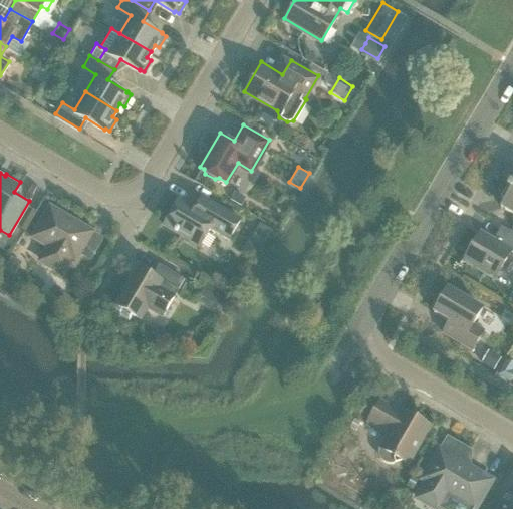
[(512,184),(508,182),(501,193),(503,198),(500,203),(512,211),(512,223),(512,224),(512,184)]
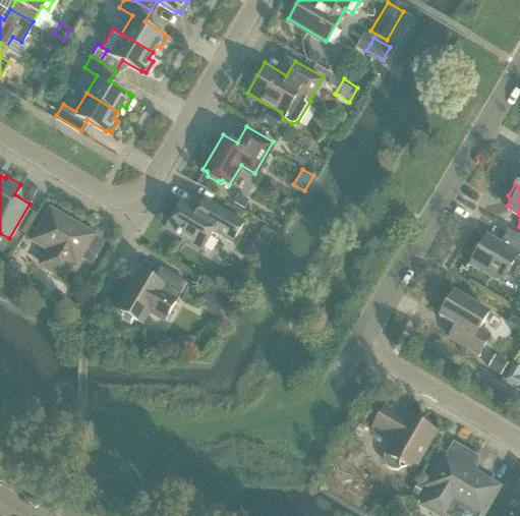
[(247,195),(239,191),(237,189),(231,199),(241,205),(247,195)]
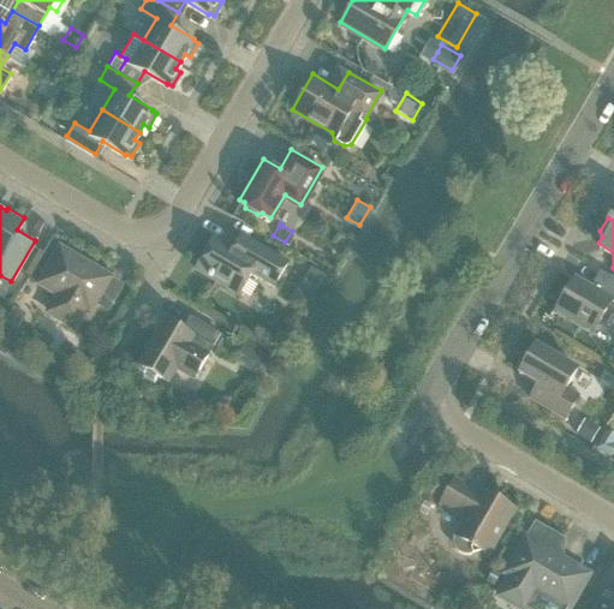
[(273,282),(287,258),(260,242),(251,256),(214,234),(196,266),(239,291),(251,270),(273,282)]
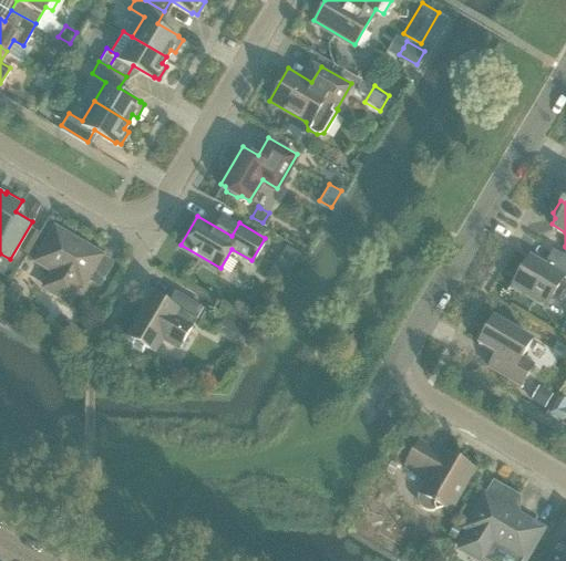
[(48,286),(69,298),(78,281),(82,284),(88,276),(99,282),(113,259),(55,225),(37,258),(57,269),(48,286)]
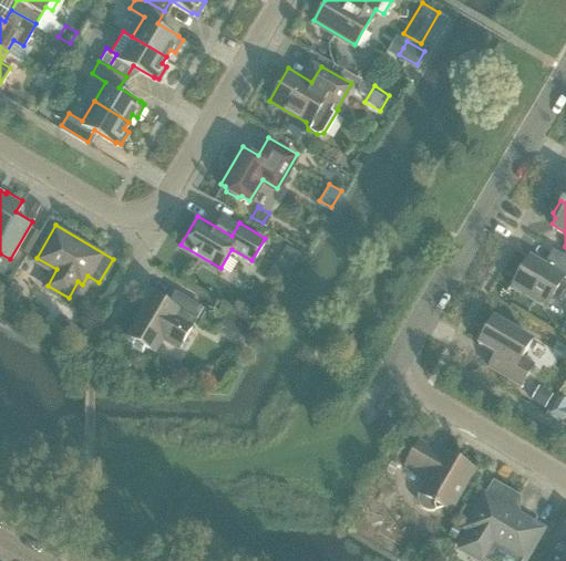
[(287,242),(280,253),(292,261),(299,249),(287,242)]
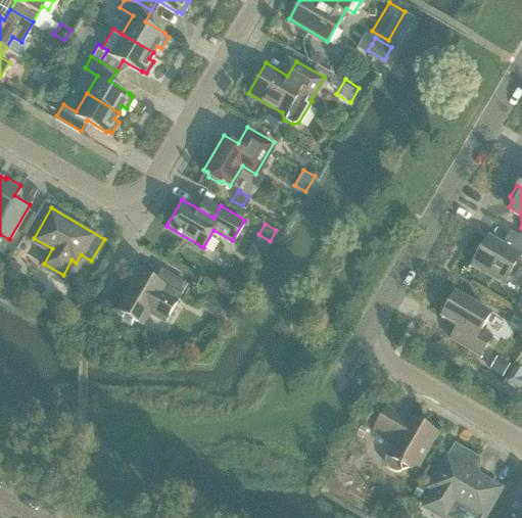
[(521,234),(518,233),(511,245),(488,233),(472,263),(503,281),(519,251),(521,252),(521,234)]
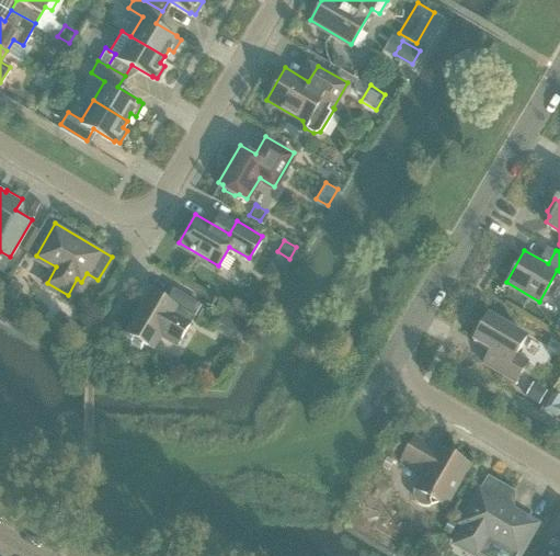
[(19,282),(11,276),(3,290),(12,294),(19,282)]
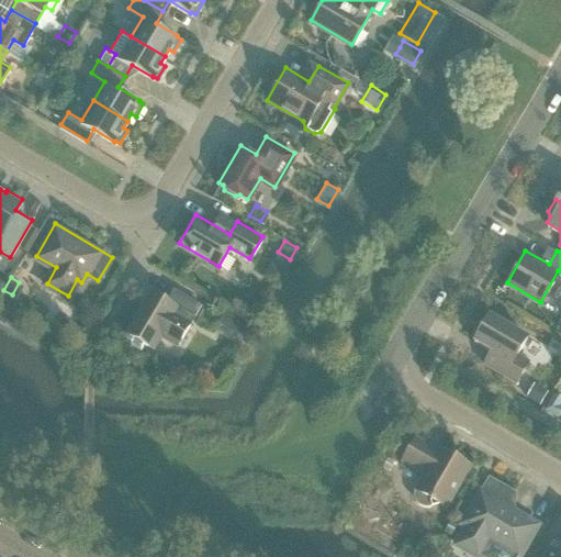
[(176,344),(201,302),(174,286),(167,298),(152,289),(127,331),(153,346),(159,334),(176,344)]
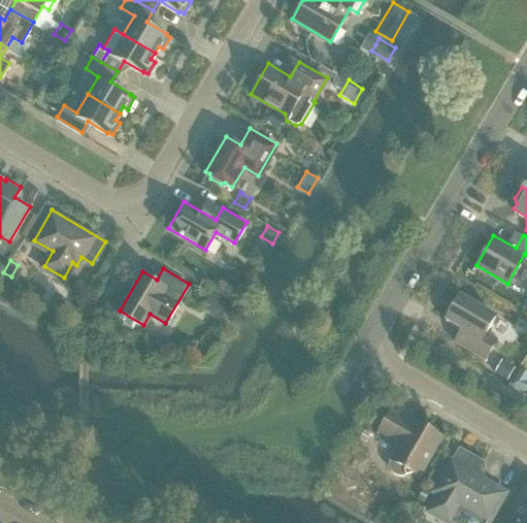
[(212,288),(205,300),(211,304),(220,292),(212,288)]
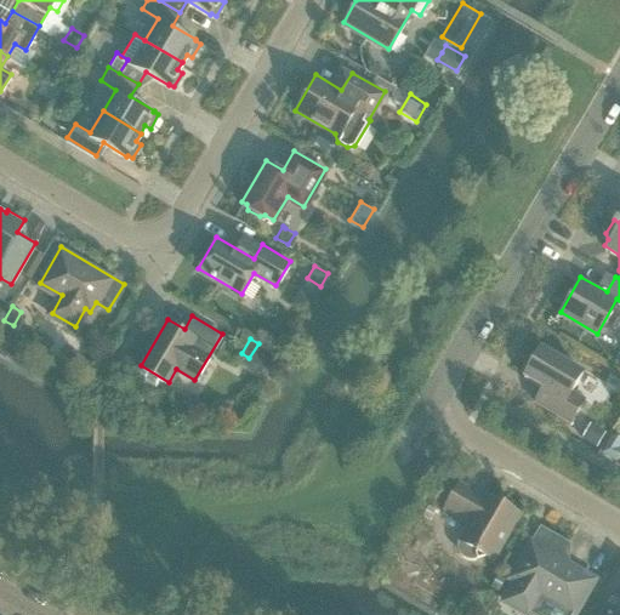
[(582,370),(540,345),(524,374),(542,385),(534,398),(570,419),(584,396),(572,388),(582,370)]
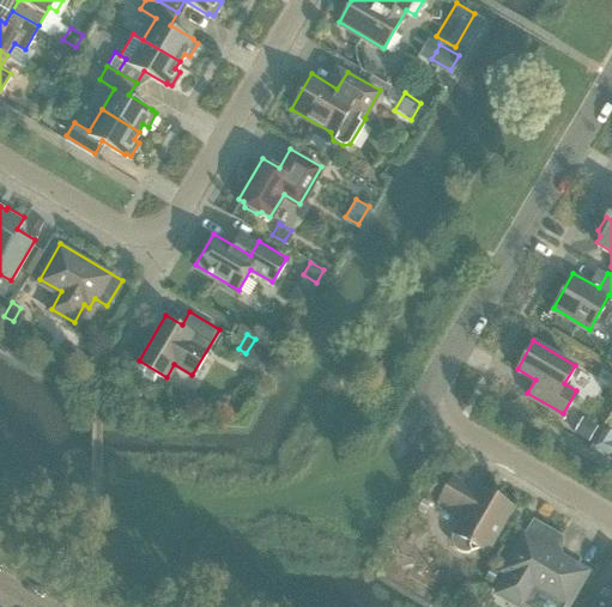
[(588,437),(597,424),(583,416),(575,430),(588,437)]
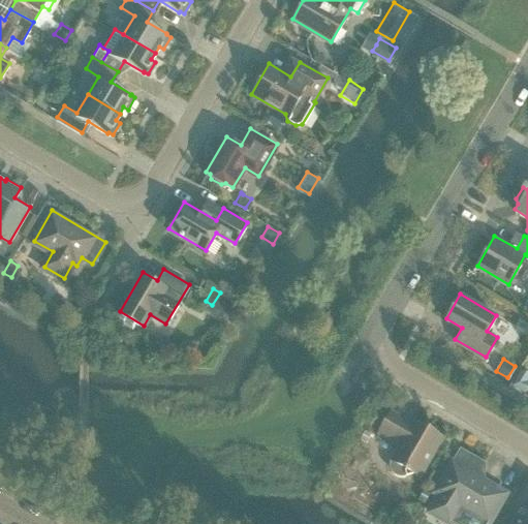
[(527,373),(527,371),(520,367),(510,382),(523,390),(527,381),(527,380),(525,379),(527,373)]
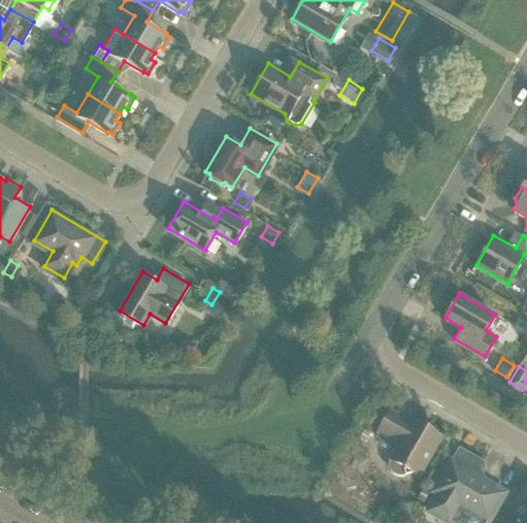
[(401,471),(405,470),(405,471),(422,467),(441,434),(414,418),(412,421),(390,409),(377,429),(399,442),(390,457),(389,462),(393,469),(397,471),(401,471)]
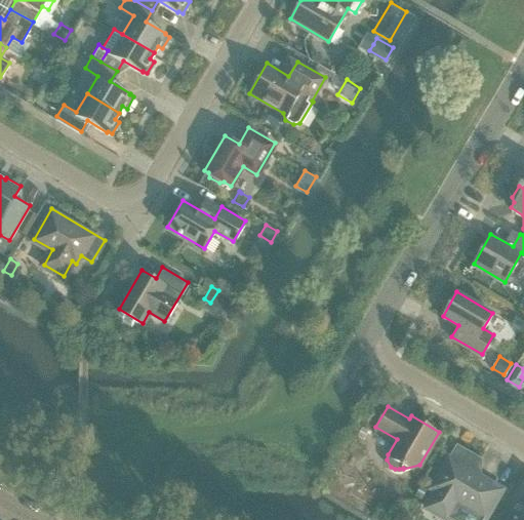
[(362,424),(357,432),(363,436),(368,427),(362,424)]
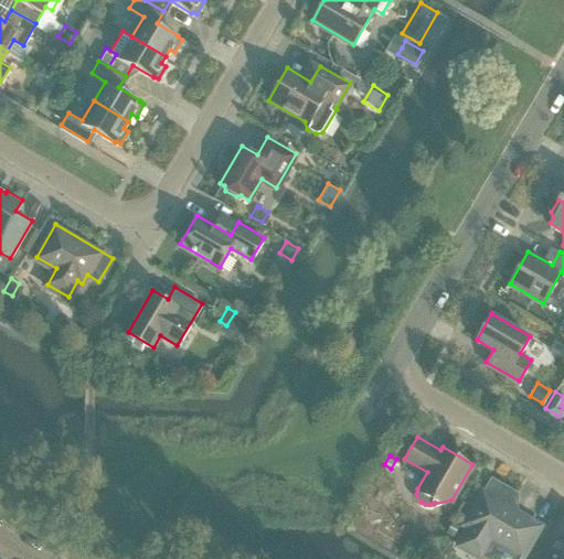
[(398,479),(408,484),(412,477),(403,472),(398,479)]
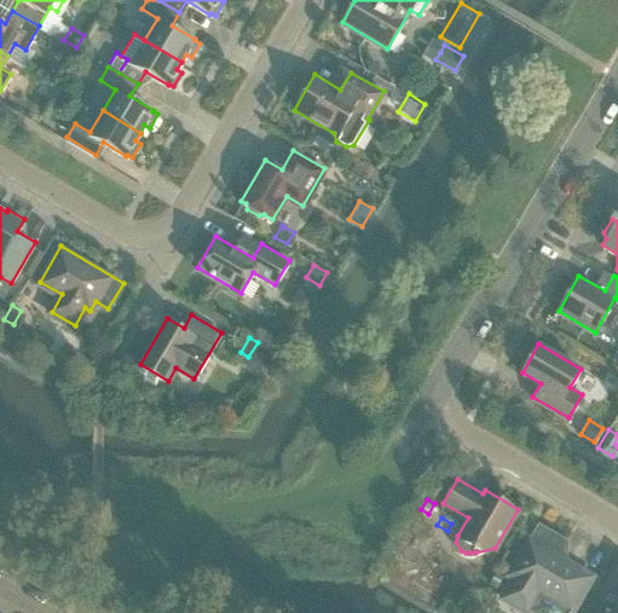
[(567,538),(538,521),(508,572),(514,576),(502,596),(527,611),(527,608),(535,612),(569,612),(591,574),(558,554),(567,538)]
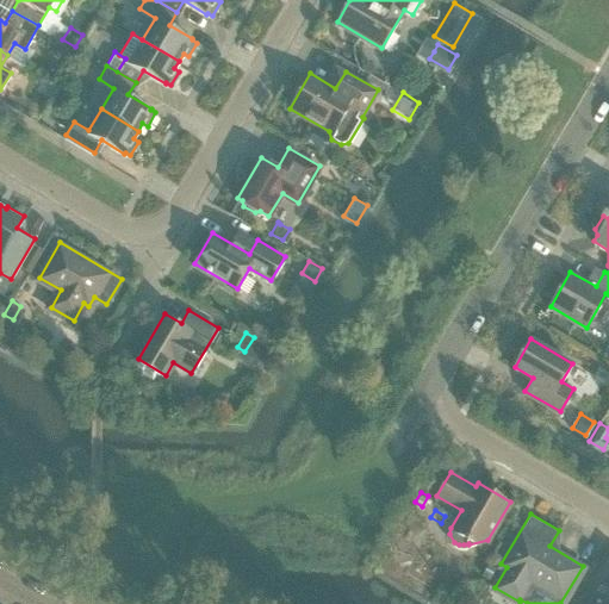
[(490,561),(484,572),(490,576),(496,565),(490,561)]
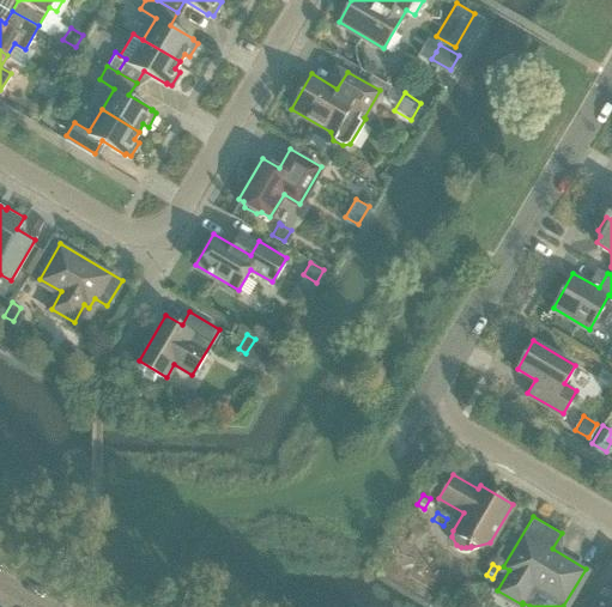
[(611,606),(611,601),(599,594),(591,606),(611,606)]
